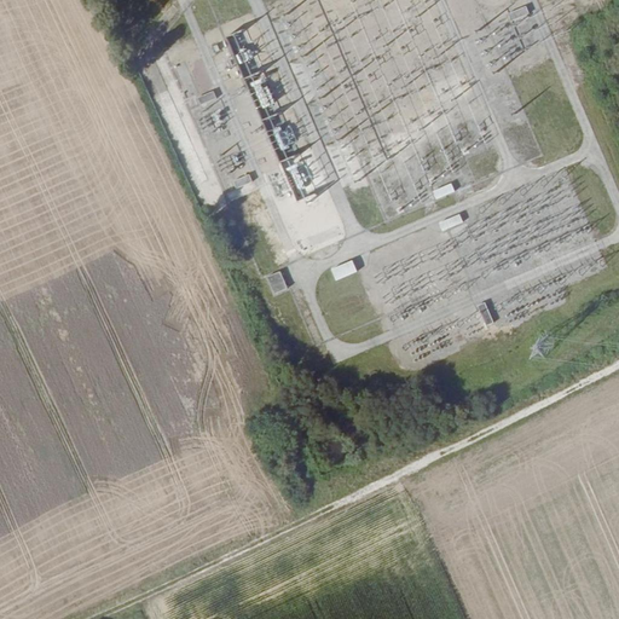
[(527,7),(508,15),(512,22),(530,15),(527,7)]
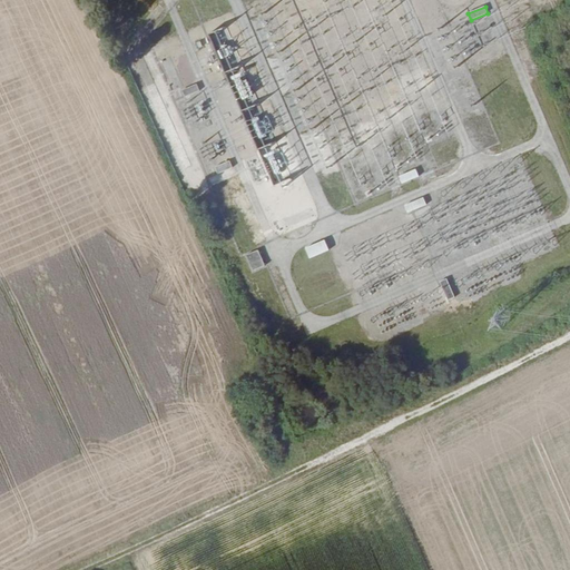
[(224,15),(203,23),(206,32),(228,22),(224,15)]
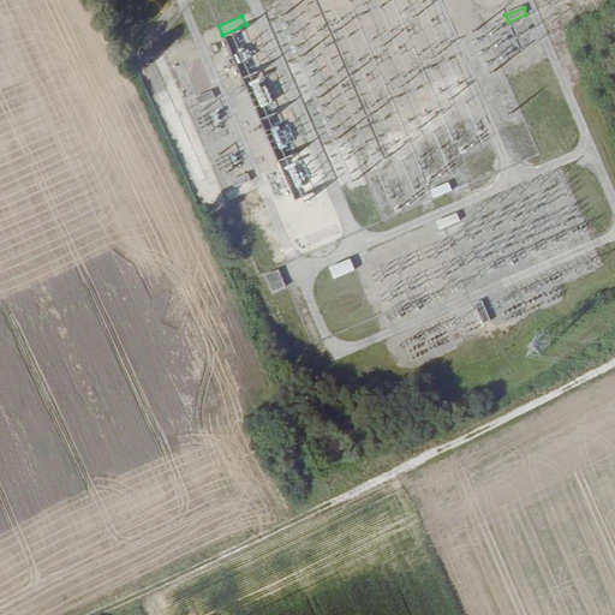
[(242,28),(224,36),(243,78),(244,77),(260,108),(262,107),(268,119),(279,114),(252,60),(257,59),(242,28)]
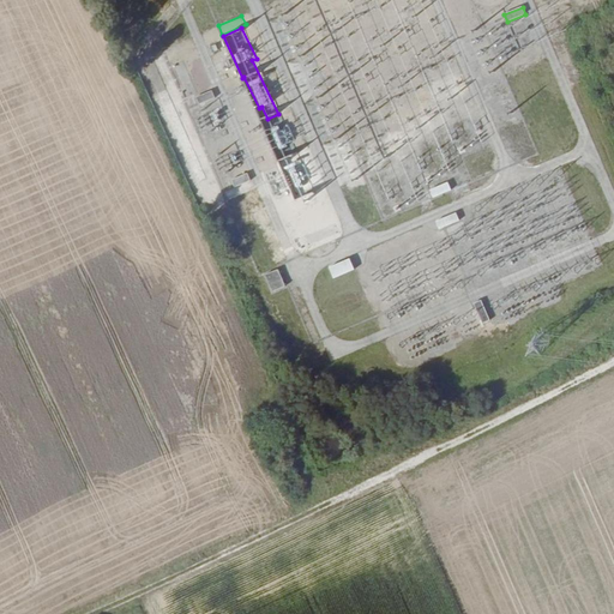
[(212,91),(197,97),(199,104),(215,98),(212,91)]
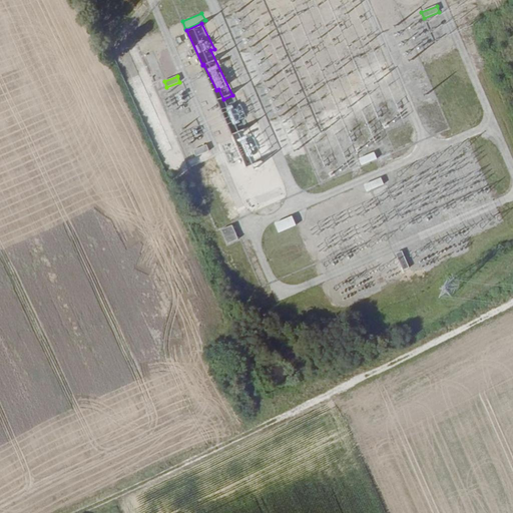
[(247,126),(230,134),(244,166),(262,159),(247,126)]
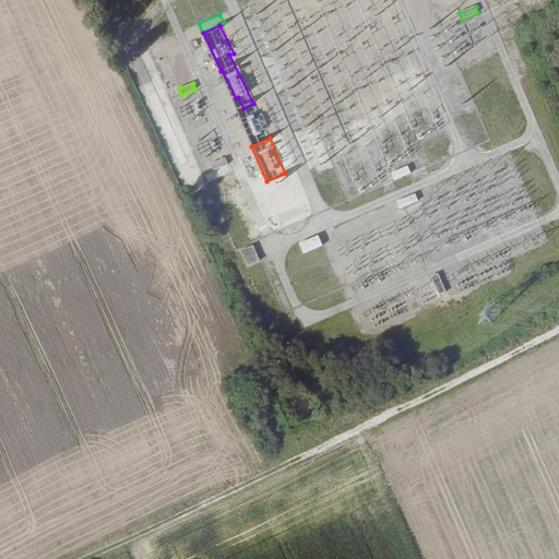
[(226,157),(211,164),(214,170),(228,164),(226,157)]
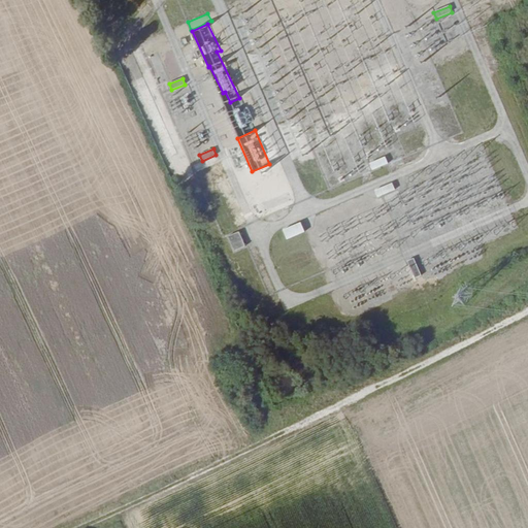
[(386,157),(370,163),(373,170),(389,164),(386,157)]
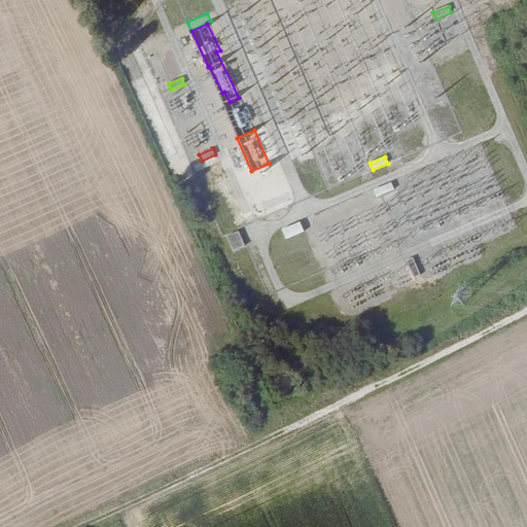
[(392,182),(374,189),(377,198),(395,189),(392,182)]
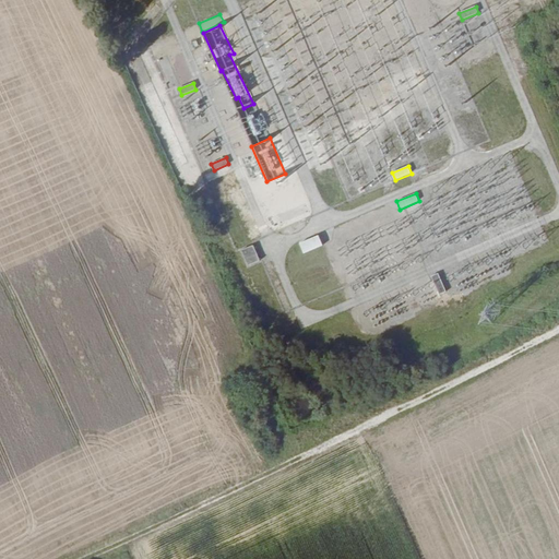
[(319,235),(300,244),(305,253),(323,246),(319,235)]
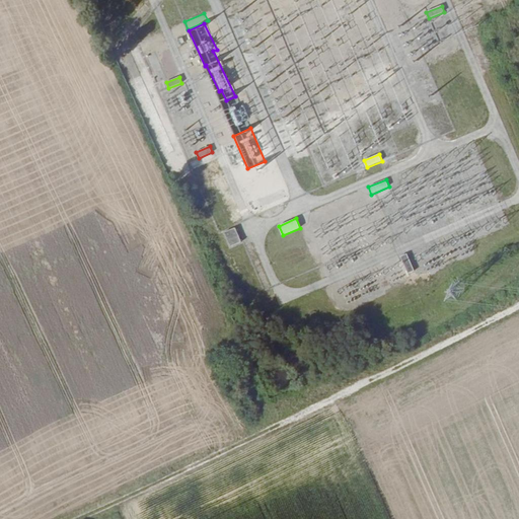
[(235,228),(224,232),(230,246),(241,242),(235,228)]
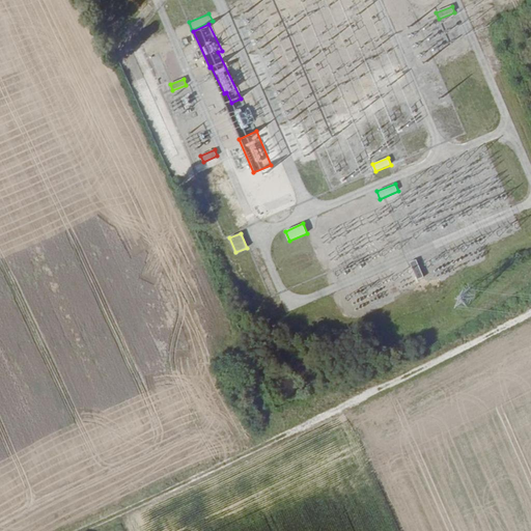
[(417,259),(411,262),(419,280),(425,277),(417,259)]
